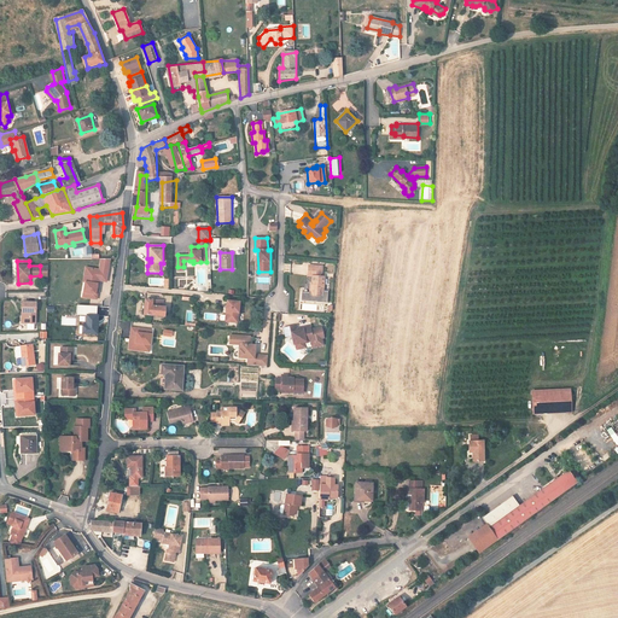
[(99,269),(86,267),(85,275),(89,277),(88,283),(86,283),(82,297),(97,299),(98,290),(97,290),(97,285),(98,280),(99,281),(106,283),(110,262),(101,261),(99,269)]
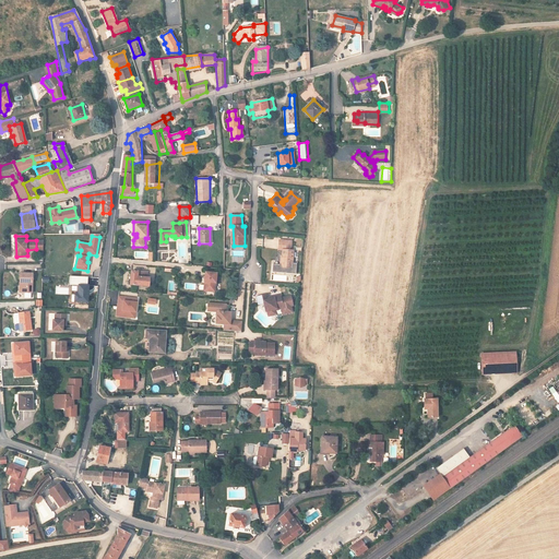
[(287,250),(283,250),(283,257),(281,257),(281,264),(280,268),(292,269),(293,263),(294,250),(292,250),(293,241),(280,240),(278,245),(287,246),(287,250)]
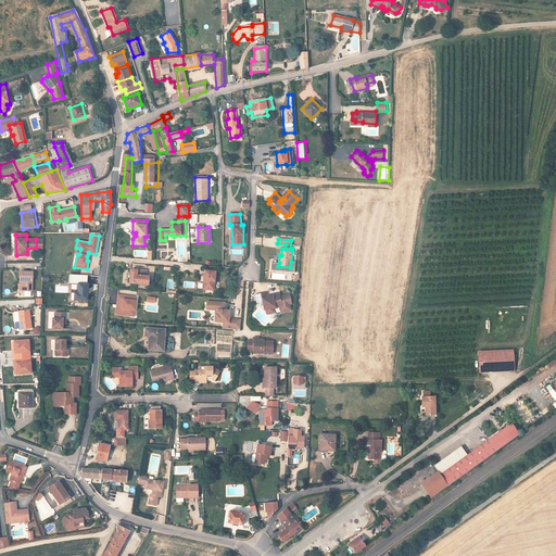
[(295,262),(291,262),(290,267),(278,266),(279,263),(272,263),(270,270),(294,273),(295,262)]
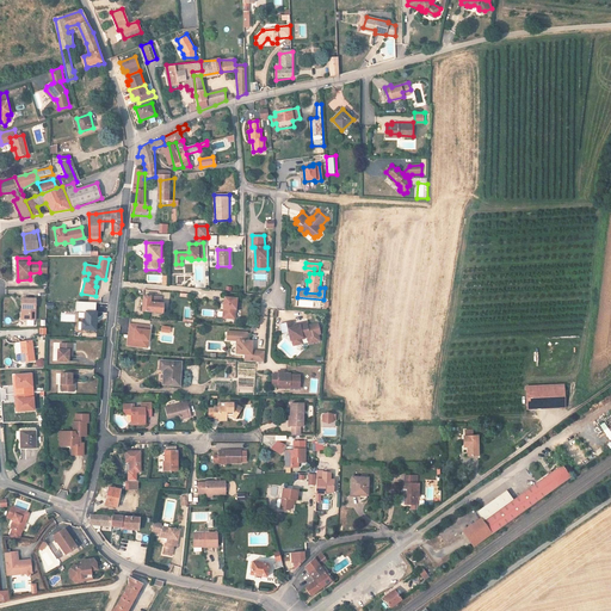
[(226,297),(223,318),(235,319),(238,298),(226,297)]
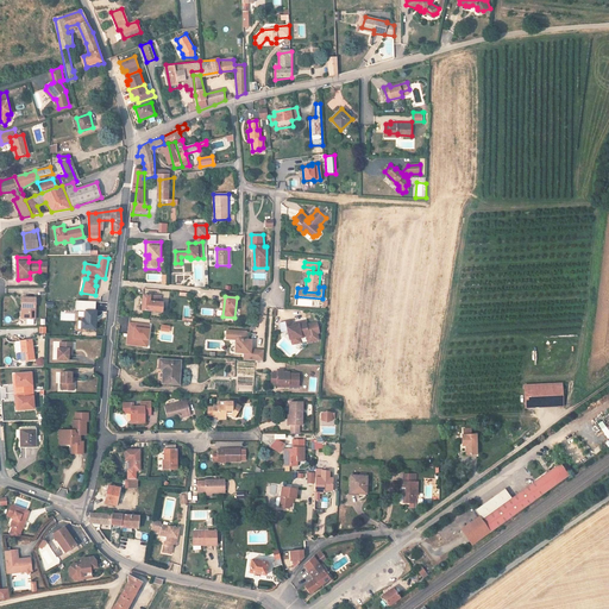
[(22,299),(22,308),(24,307),(24,316),(26,319),(35,319),(36,299),(22,299)]
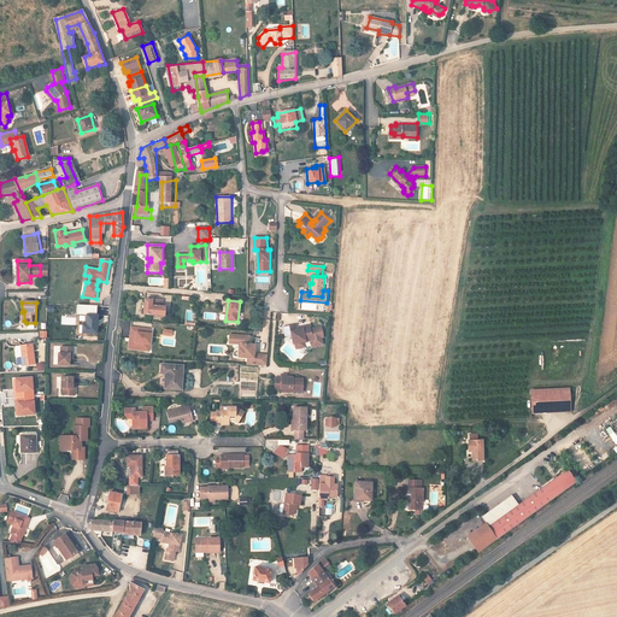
[(163,307),(164,304),(144,303),(142,315),(165,316),(165,307),(163,307)]
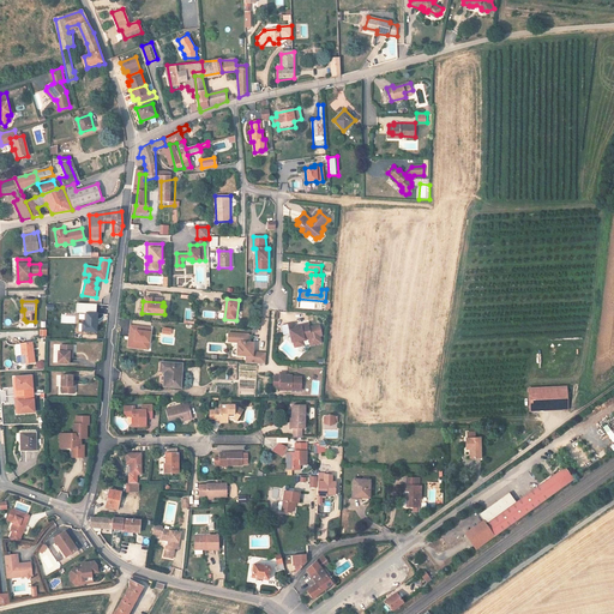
[(97,332),(97,313),(86,313),(85,324),(82,324),(82,331),(97,332)]
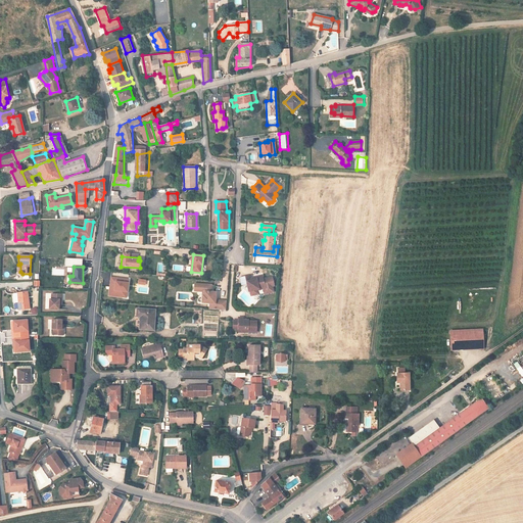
[(251,280),(251,278),(250,274),(240,277),(241,284),(247,283),(249,291),(250,291),(257,289),(264,288),(267,287),(269,293),(274,291),(273,286),(275,285),(273,277),(264,279),(264,277),(251,280)]
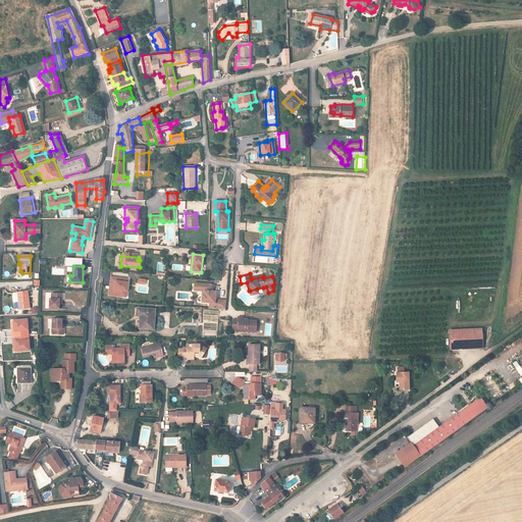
[(128,278),(111,276),(109,295),(126,297),(128,278)]
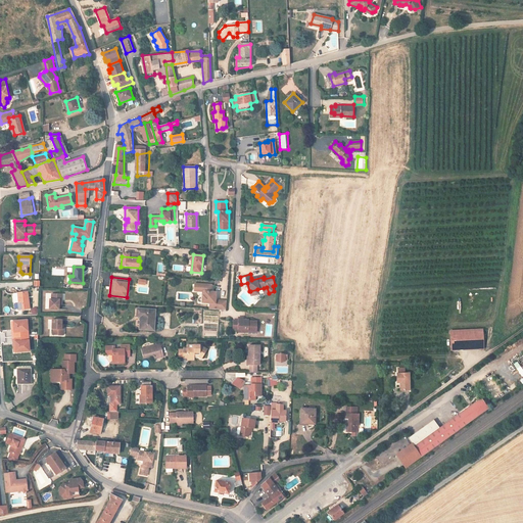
[(211,284),(197,284),(197,287),(200,291),(202,291),(201,302),(209,302),(209,308),(226,310),(227,300),(215,299),(216,291),(212,291),(210,290),(211,284)]
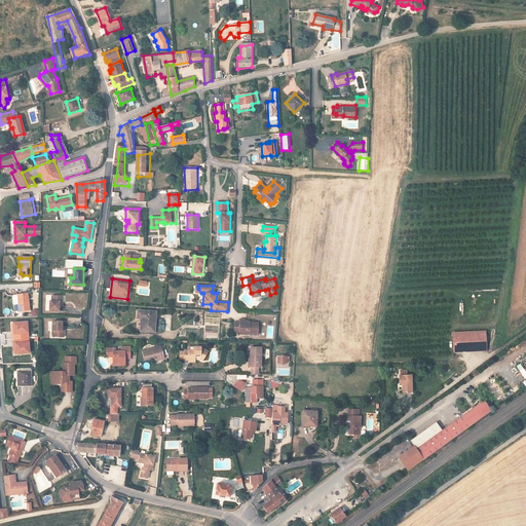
[(19,312),(30,310),(28,294),(16,295),(13,295),(12,296),(13,302),(14,303),(17,302),(19,312)]
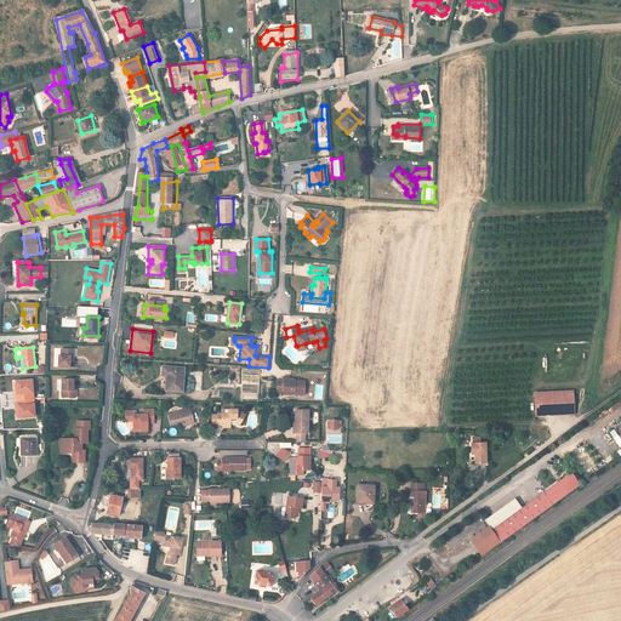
[(74,348),(62,348),(62,354),(60,354),(58,368),(70,369),(72,355),(74,355),(74,348)]
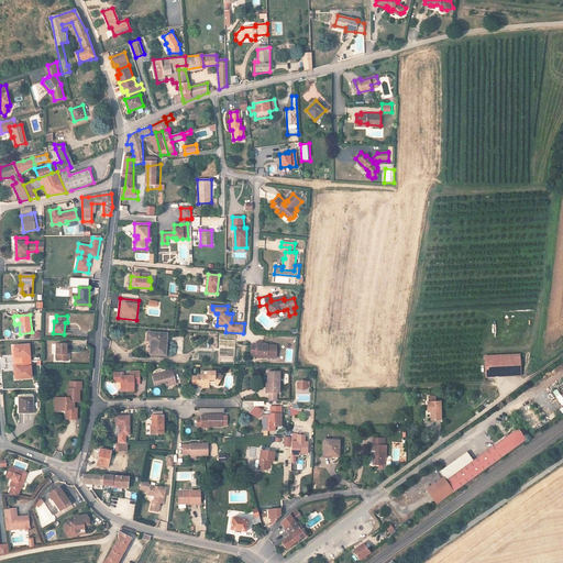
[(150,341),(155,342),(155,355),(166,355),(167,334),(150,333),(150,341)]
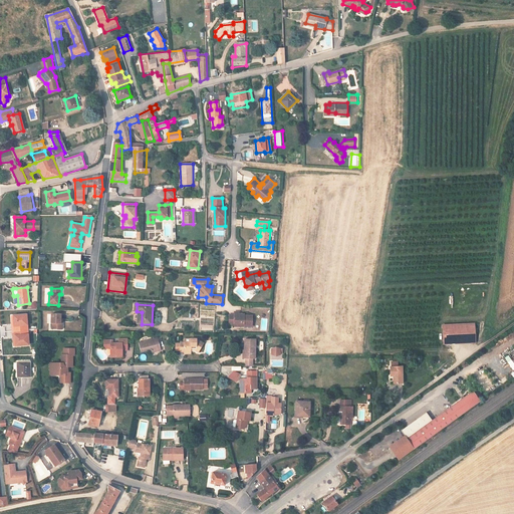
[(229,324),(235,324),(235,322),(240,322),(244,322),(244,326),(252,326),(252,315),(244,315),(244,313),(239,313),(234,313),(234,314),(229,314),(229,324)]
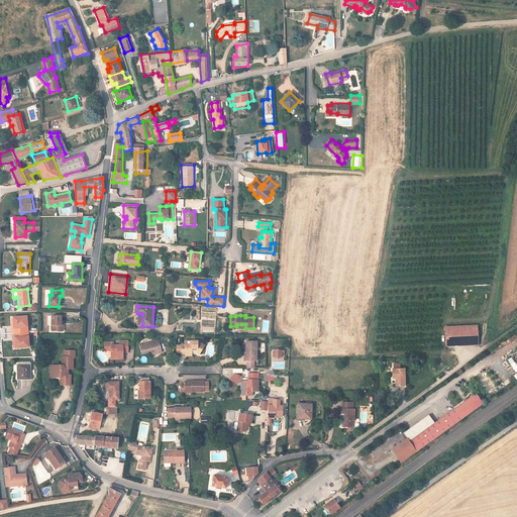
[(53,330),(63,331),(64,325),(61,325),(62,316),(52,316),(52,325),(53,325),(53,330)]
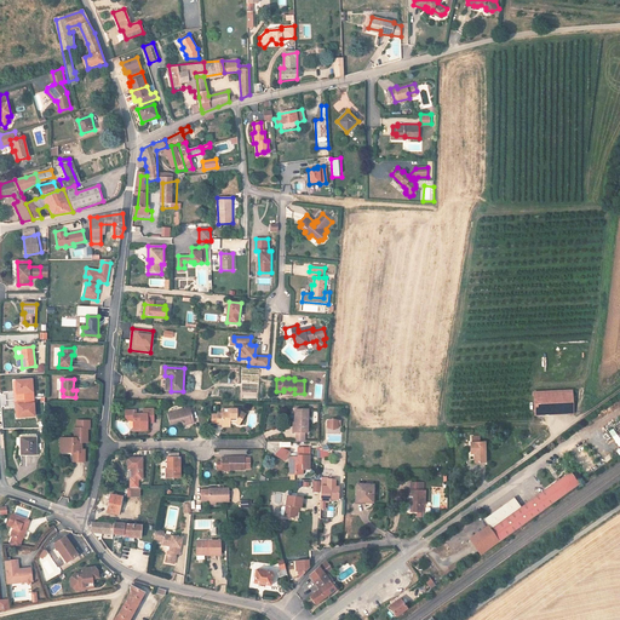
[(32,380),(17,382),(18,389),(19,389),(21,411),(19,411),(19,418),(34,417),(33,409),(34,409),(36,407),(35,390),(33,388),(32,388),(32,380)]
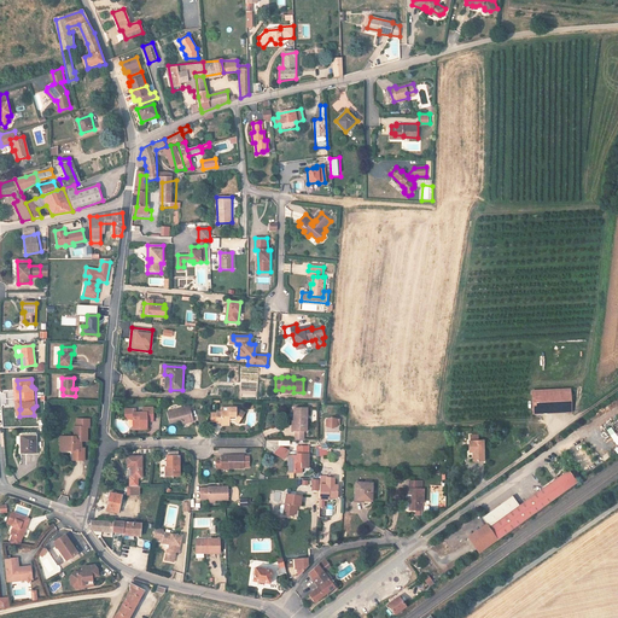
[(531,394),(532,410),(572,408),(571,391),(531,394)]
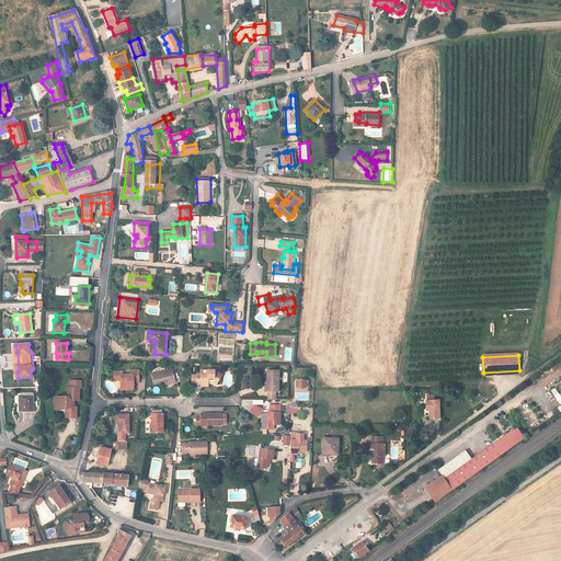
[(156,386),(165,384),(168,382),(168,385),(178,382),(175,370),(153,376),(156,386)]
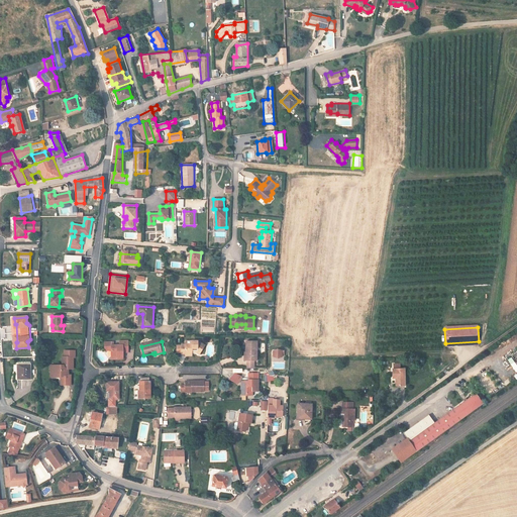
[(119,347),(115,347),(112,347),(112,352),(112,357),(117,357),(117,359),(123,359),(123,353),(123,350),(128,350),(128,342),(119,342),(119,347)]
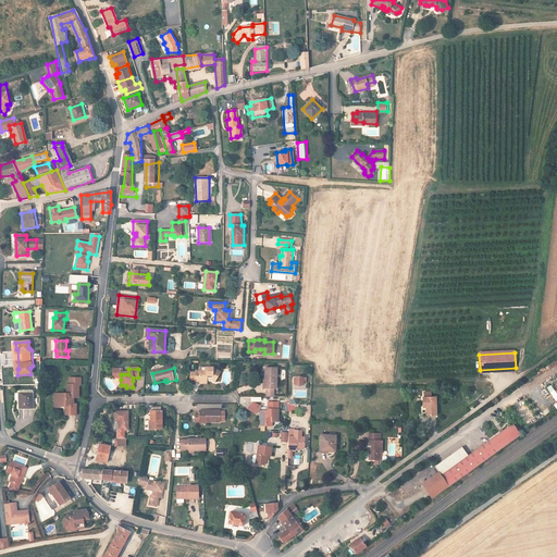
[(201,373),(197,373),(197,381),(197,383),(200,383),(208,383),(208,378),(213,378),(213,382),(217,383),(222,374),(215,369),(208,369),(208,372),(201,372),(201,373)]
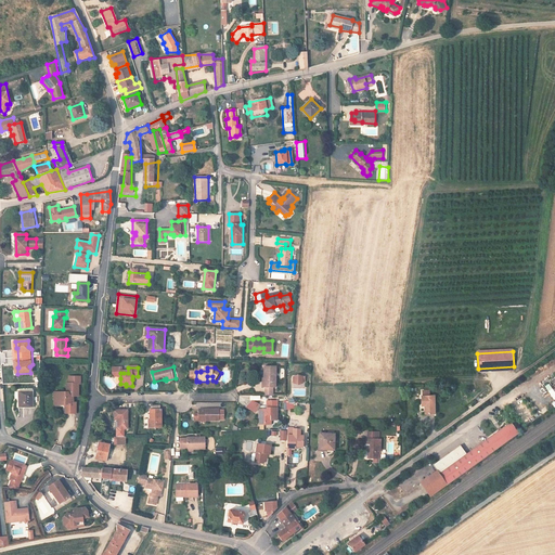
[(114,379),(120,378),(120,373),(124,373),(124,369),(113,370),(114,379)]
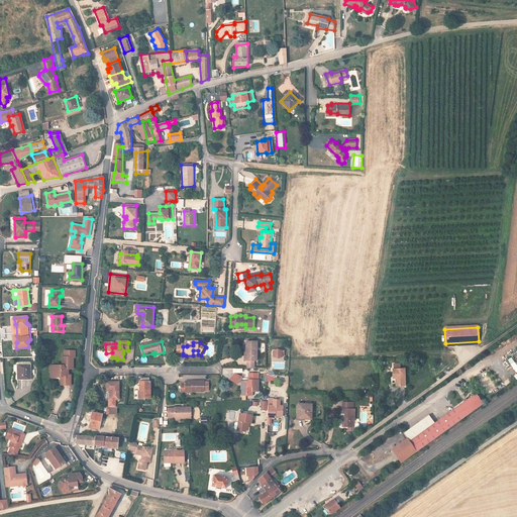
[(245,369),(254,369),(254,364),(255,364),(255,344),(244,344),(244,354),(246,355),(245,364),(245,369)]
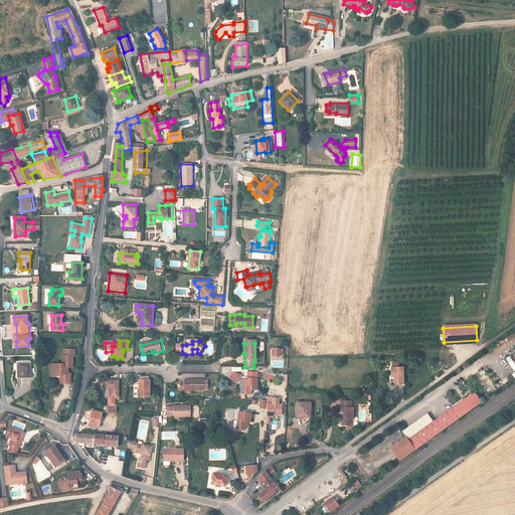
[(514,364),(510,355),(506,358),(513,371),(514,369),(514,364)]
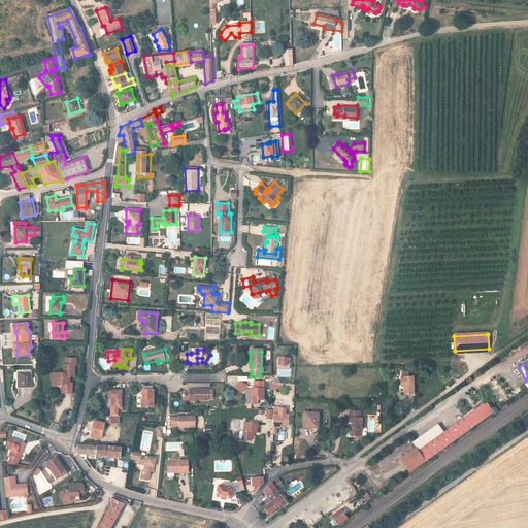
[(65,374),(62,374),(60,375),(55,375),(55,382),(60,383),(63,386),(63,394),(73,394),(73,384),(70,384),(70,378),(71,377),(76,377),(76,366),(67,366),(67,365),(65,365),(65,374)]
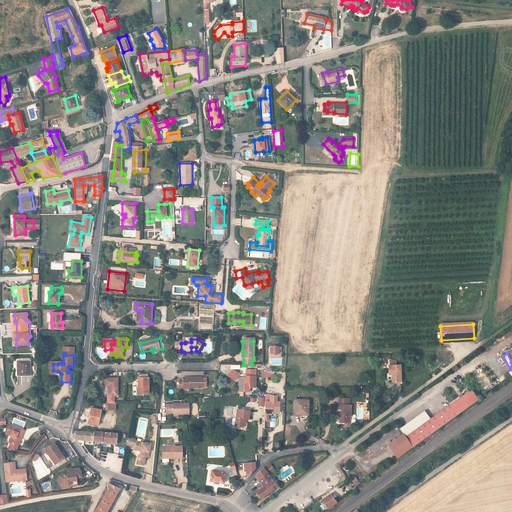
[(17,362),(18,377),(30,377),(30,362),(17,362)]
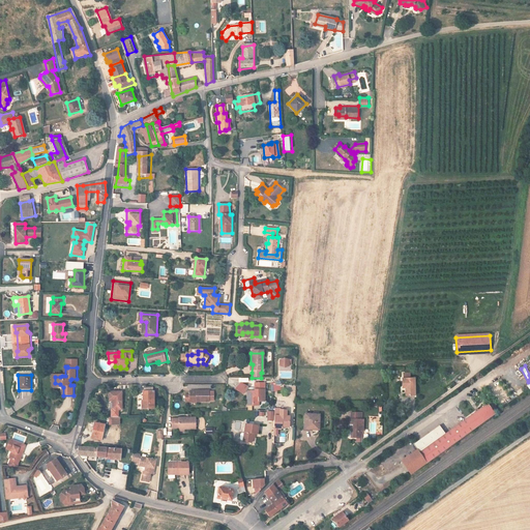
[(54,375),(53,387),(63,387),(60,384),(55,383),(55,377),(60,377),(62,376),(54,375)]
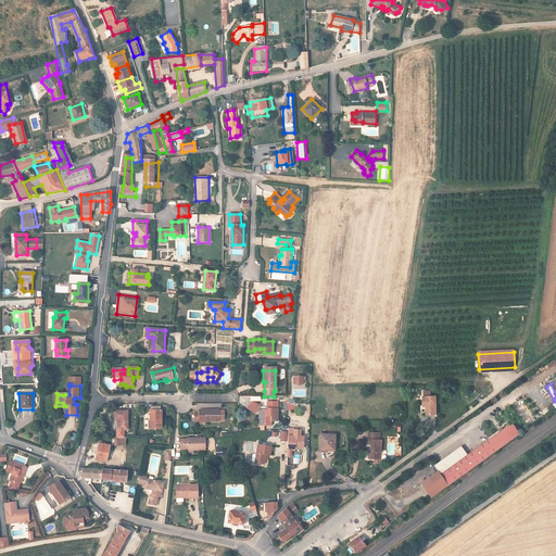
[(426,408),(426,415),(436,415),(436,397),(430,397),(424,397),(422,397),(421,408),(426,408)]
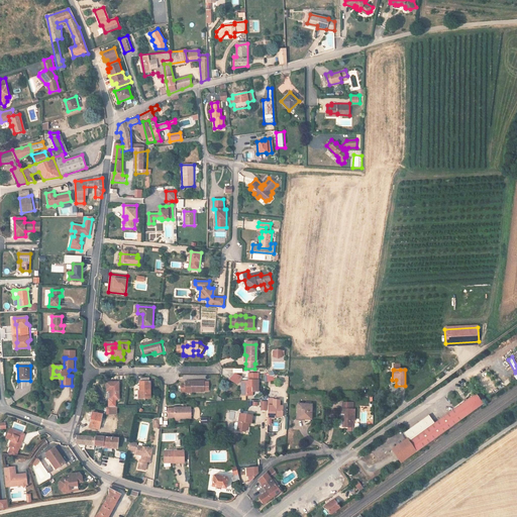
[(264,373),(265,382),(275,381),(275,373),(264,373)]
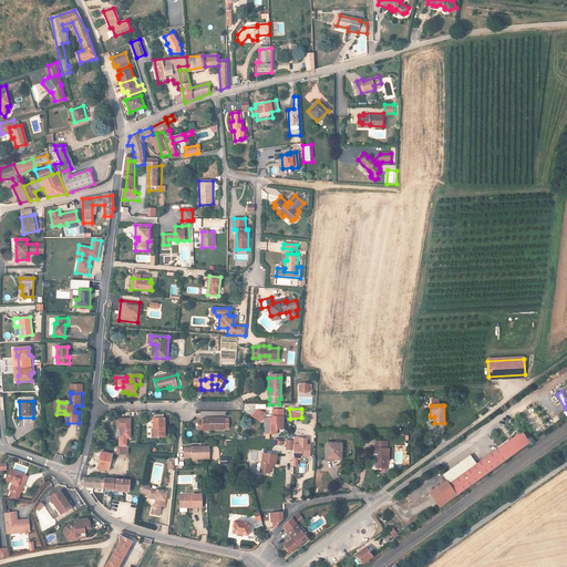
[(254,416),(261,421),(265,413),(259,410),(254,416)]
